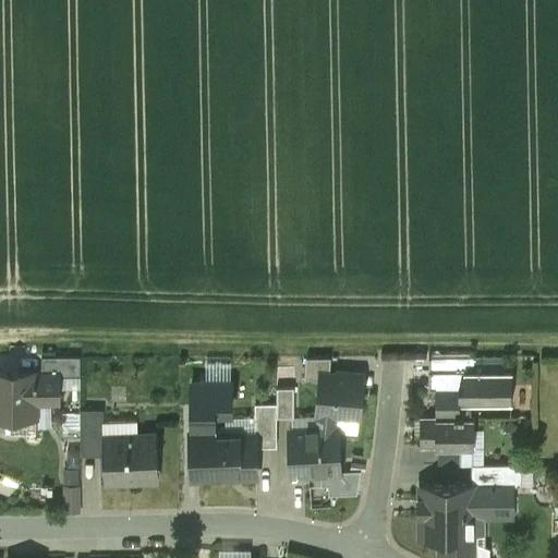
[(81,355),(41,355),(41,374),(58,375),(59,376),(81,376),(81,355)]
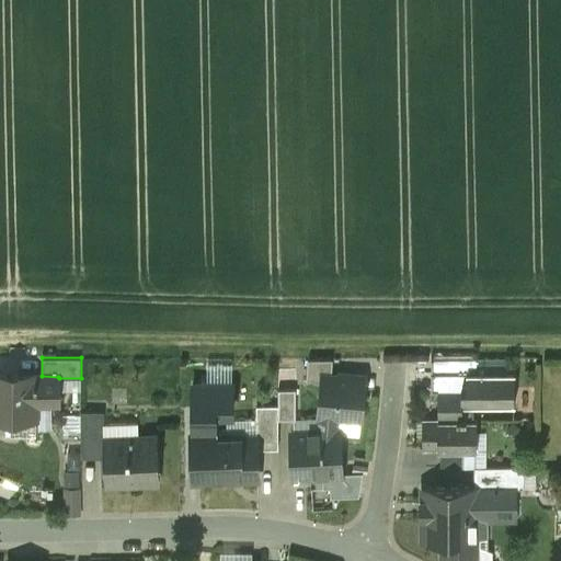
[(333,357),(308,357),(306,379),(322,381),(322,375),(331,375),(333,357)]
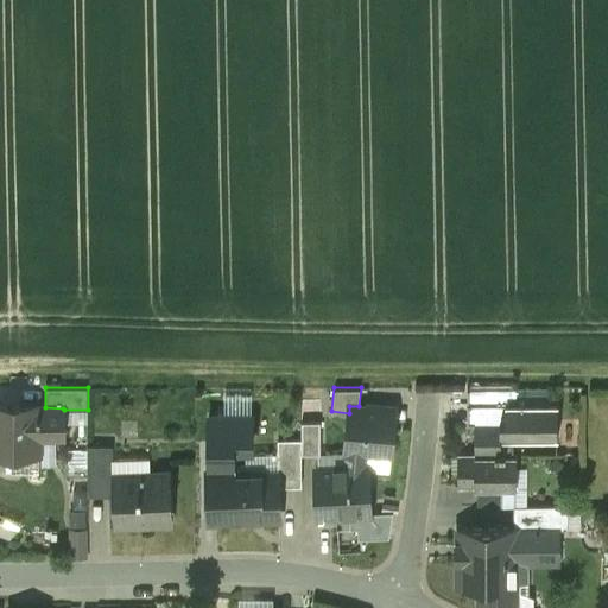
[(517,388),(468,388),(468,405),(474,405),(474,403),(517,403),(517,388)]
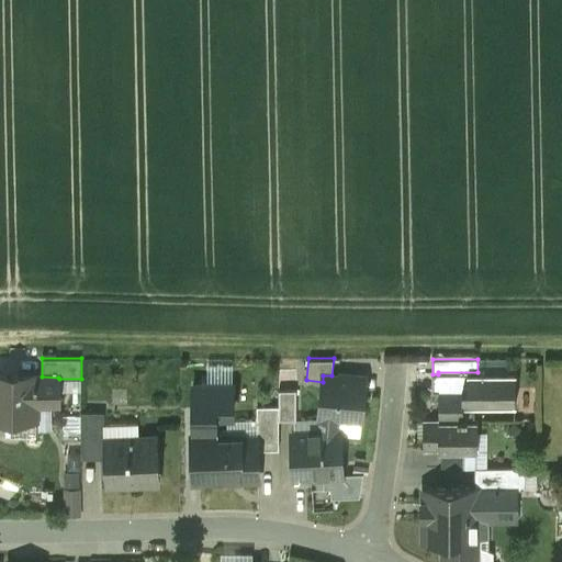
[(296,369),(279,369),(279,389),(296,389),(296,369)]
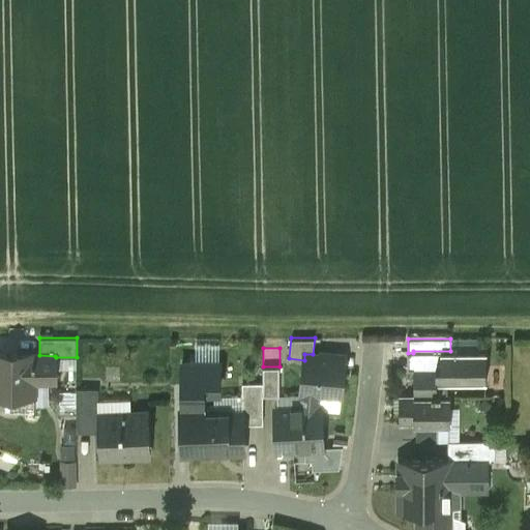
[(450,351),(413,351),(413,353),(408,353),(408,367),(414,367),(414,393),(400,393),(400,423),(414,423),(414,424),(438,424),(450,424),(450,408),(450,395),(447,395),(447,382),(486,382),(486,351),(450,351)]
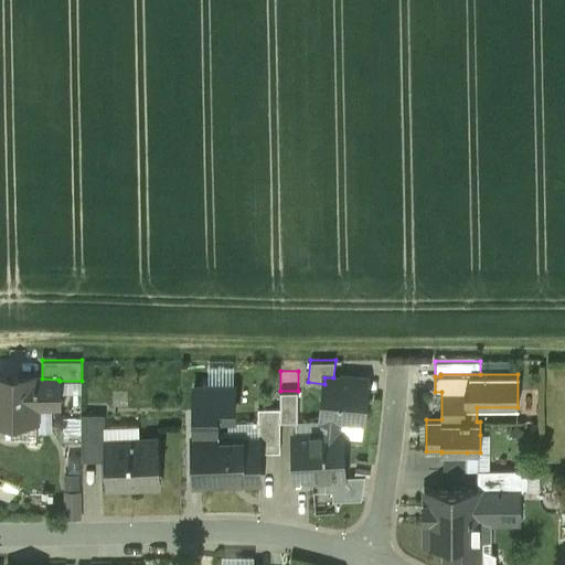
[(35,375),(0,375),(0,420),(13,420),(13,416),(35,416),(35,405),(59,405),(60,381),(59,380),(42,379),(35,379),(35,375)]
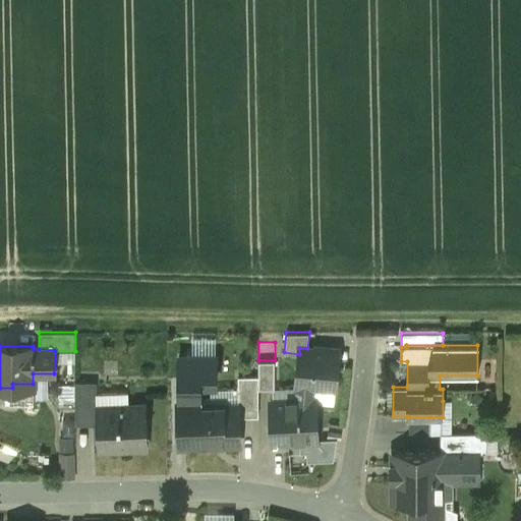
[(307,348),(299,348),(299,354),(296,385),(313,386),(335,388),(338,349),(315,347),(315,349),(307,348)]
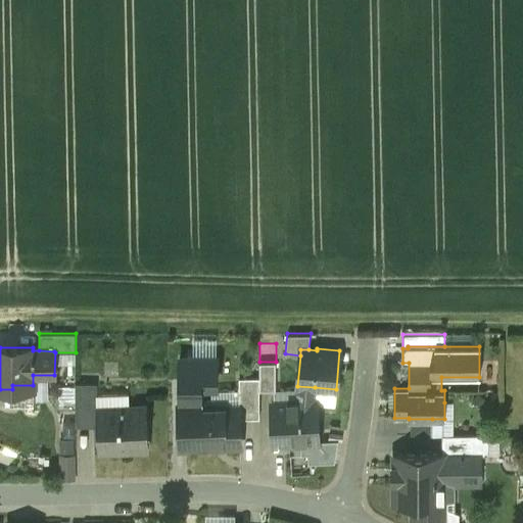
[(240,407),(200,408),(200,385),(217,385),(217,358),(180,358),(180,402),(179,402),(180,439),(191,439),(191,447),(241,445),(240,407)]
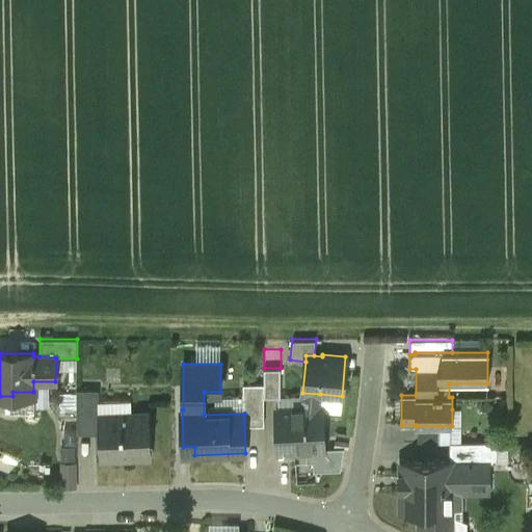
[(281,368),(264,368),(264,383),(264,397),(278,397),(281,397),(281,368)]
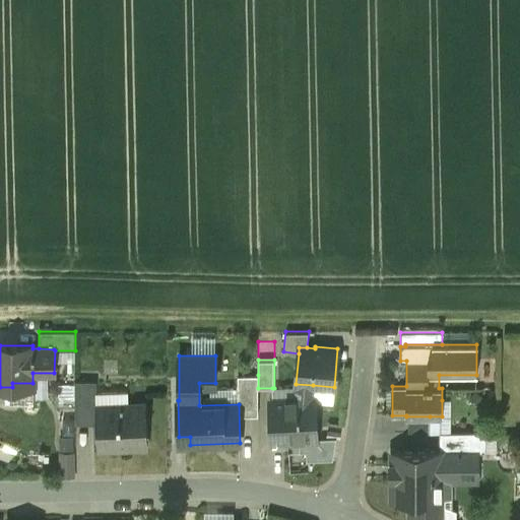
[(258,375),(243,375),(244,414),(258,414),(258,388),(258,375)]
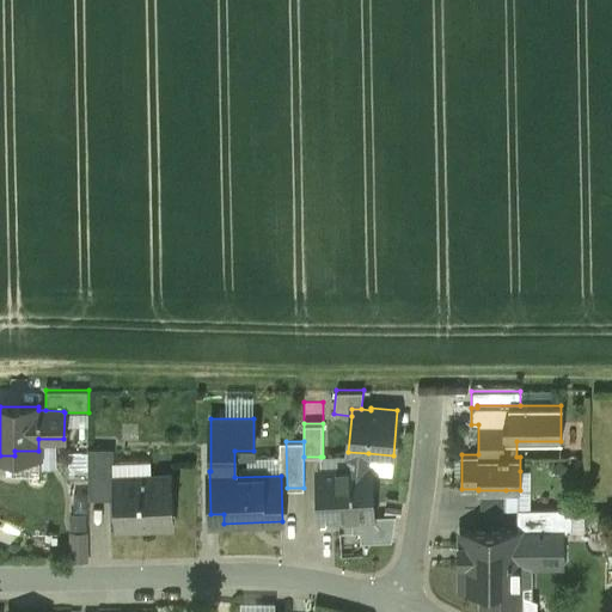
[(105,447),(89,447),(89,494),(105,494),(105,447)]
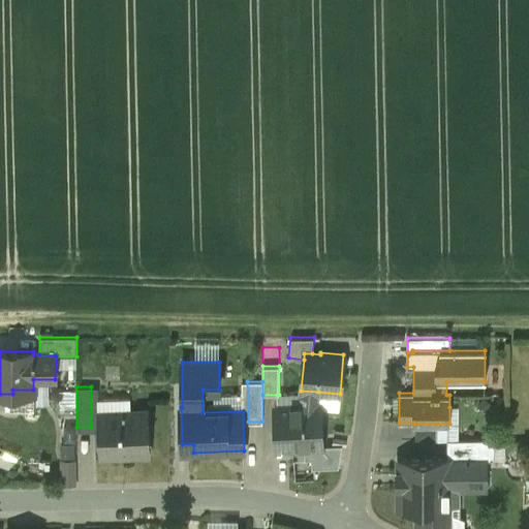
[(318,392),(301,391),(279,395),(277,395),(277,406),(275,406),(277,448),(322,446),(320,404),(317,404),(318,392)]
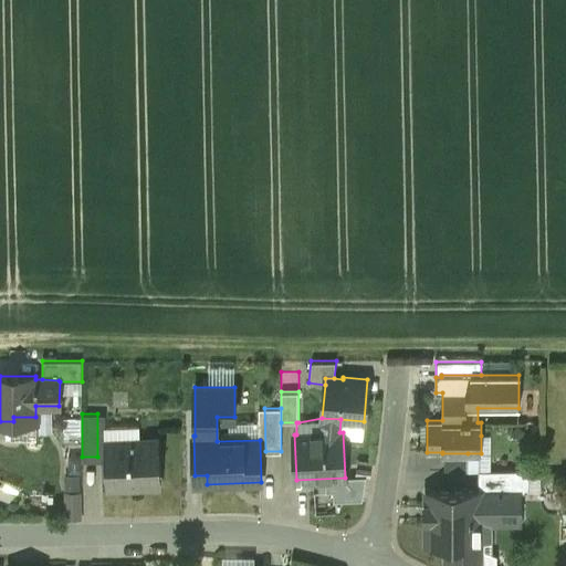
[(490,436),(481,436),(481,453),(468,453),(468,472),(479,472),(490,472),(490,436)]
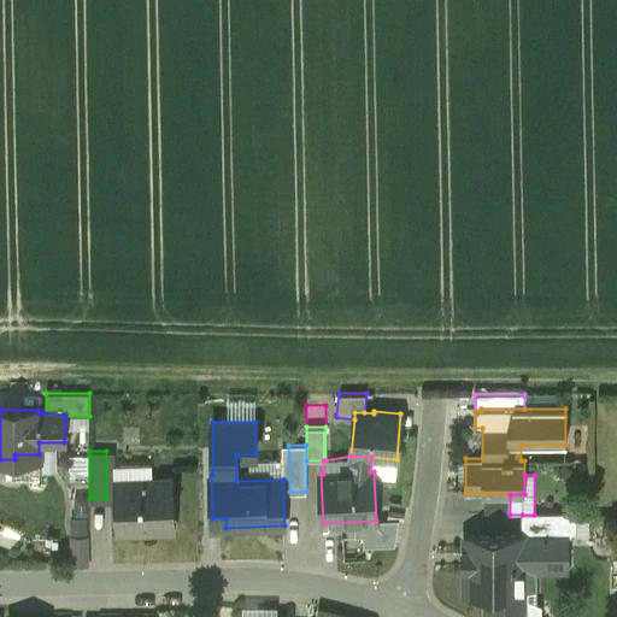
[(172,479),(115,481),(117,530),(175,528),(172,479)]
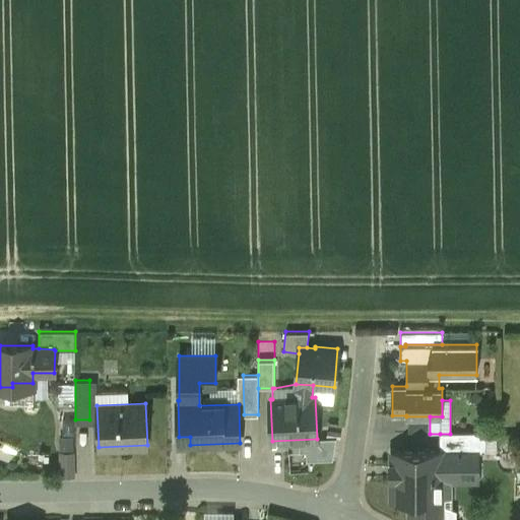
[(450,434),(440,434),(440,451),(440,453),(464,453),(477,453),(485,453),(485,434),(450,434)]
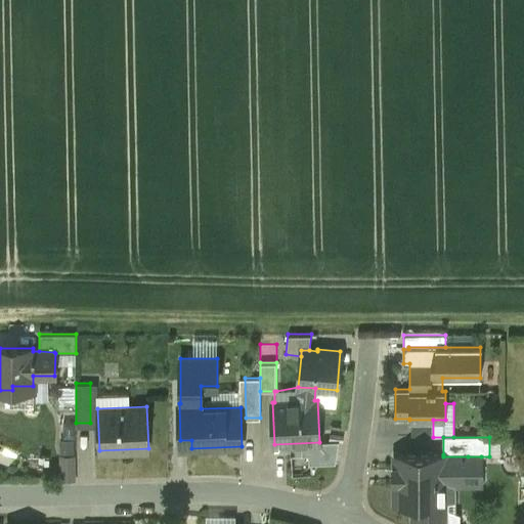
[(443,454),(394,454),(394,468),(393,468),(392,482),(394,482),(394,506),(396,506),(396,505),(412,506),(412,520),(445,520),(445,509),(445,501),(445,485),(454,485),(468,485),(468,456),(443,456),(443,454)]
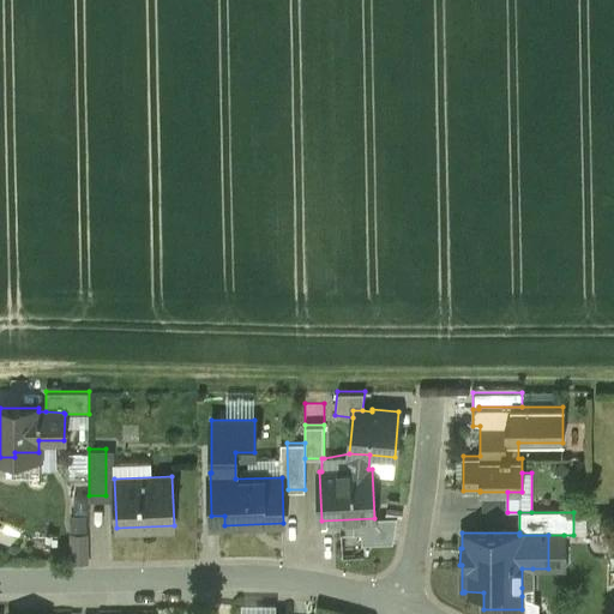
[(565,569),(564,535),(548,535),(548,569),(565,569)]
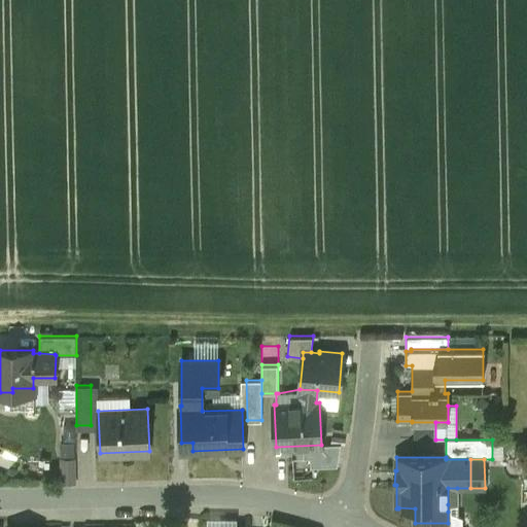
[(457,504),(457,488),(448,488),(448,504),(457,504)]
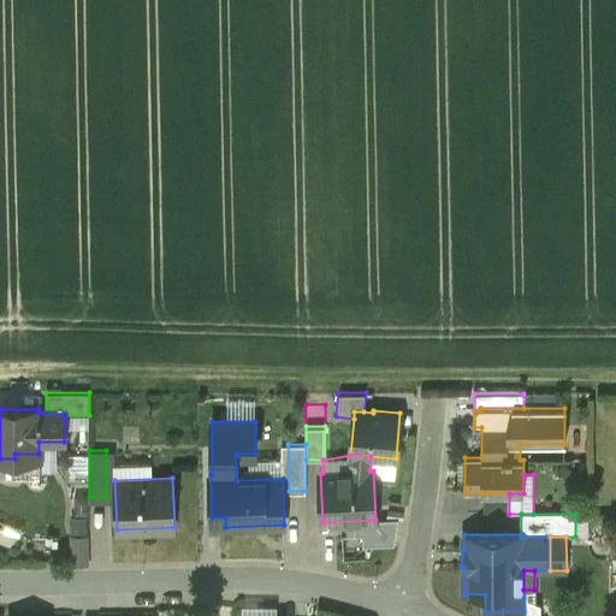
[(540,615),(540,605),(523,598),(523,611),(522,615),(540,615)]
